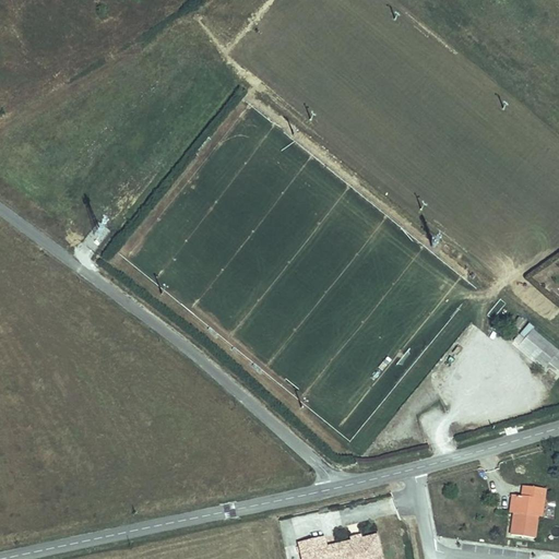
[(558,361),(558,358),(558,356),(552,351),(549,355),(514,328),(507,337),(506,339),(532,359),(527,364),(537,371),(542,366),(558,379),(558,361)]
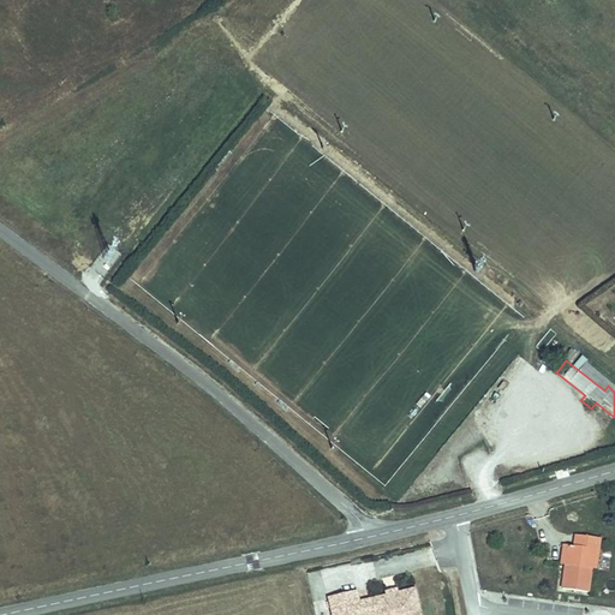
[(563,539),(563,542),(571,543),(568,562),(566,562),(562,581),(587,585),(590,563),(593,544),(598,545),(601,533),(575,530),(574,541),(563,539)]
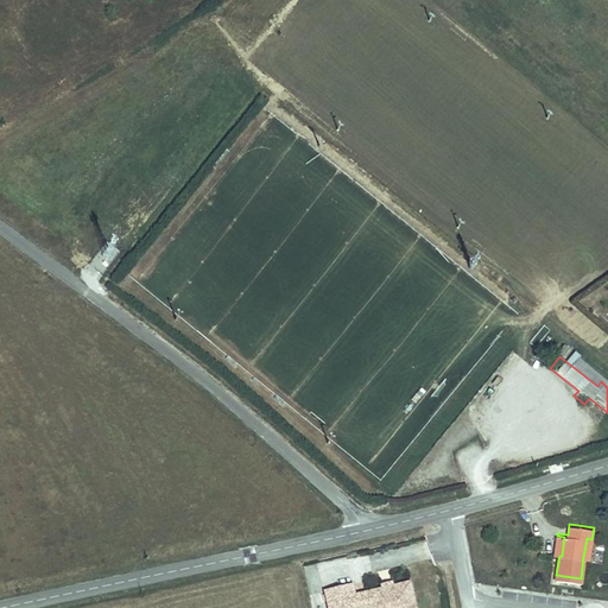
[(564,537),(557,536),(553,556),(559,556),(562,556),(564,537)]
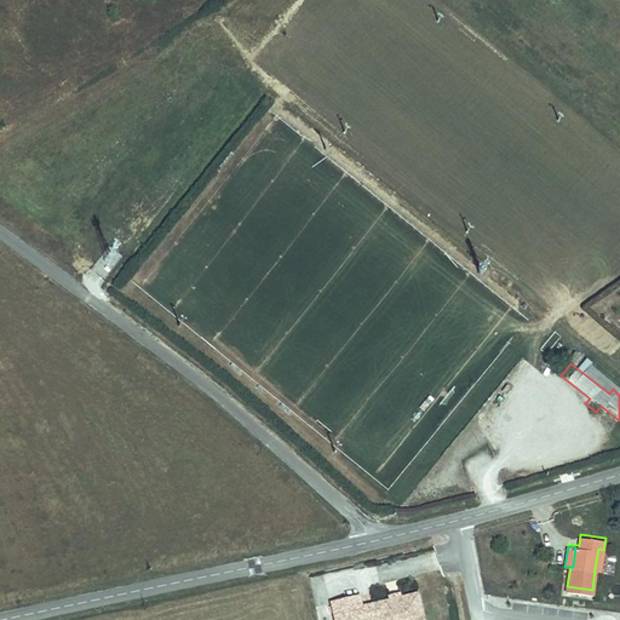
[(391,596),(375,600),(379,615),(379,619),(394,619),(411,616),(411,619),(426,619),(419,589),(402,593),(391,596)]
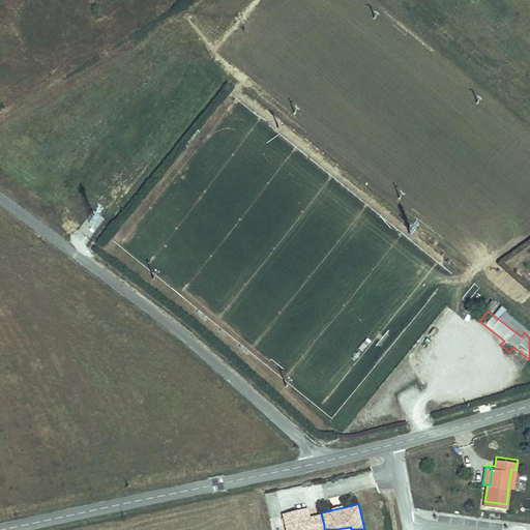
[(305,529),(314,528),(311,514),(308,505),(285,511),(289,529),(305,529)]
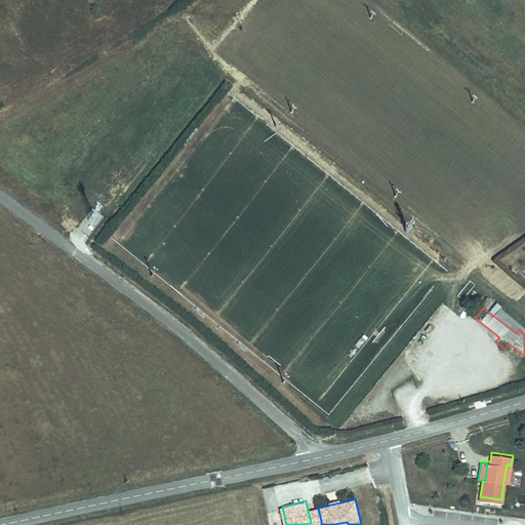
[(321,521),(318,508),(308,510),(311,523),(321,521)]
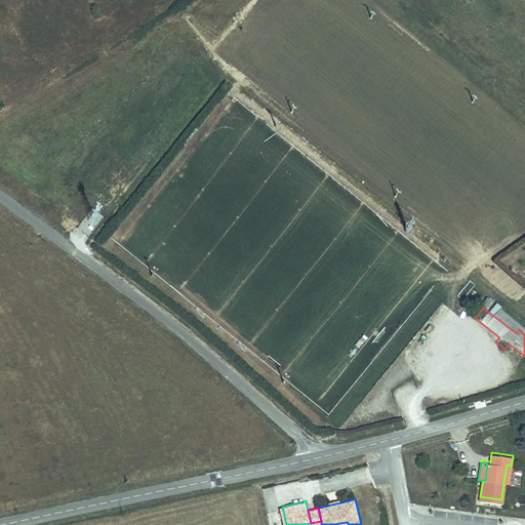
All buildings are outlined.
